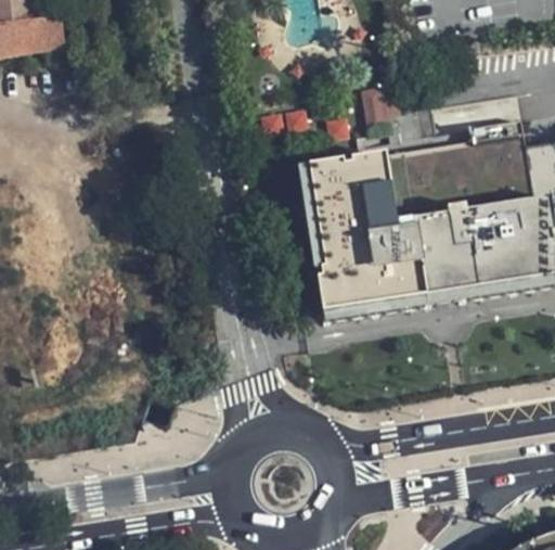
[(0,0),(0,54),(63,42),(59,15),(63,14),(60,0),(0,0)]
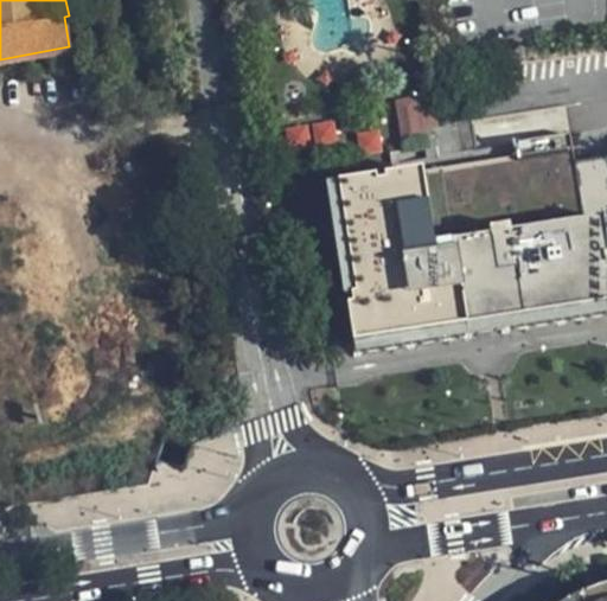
[(582,215),(573,144),(338,173),(352,286),(355,296),(344,298),(350,331),(593,299),(582,215)]
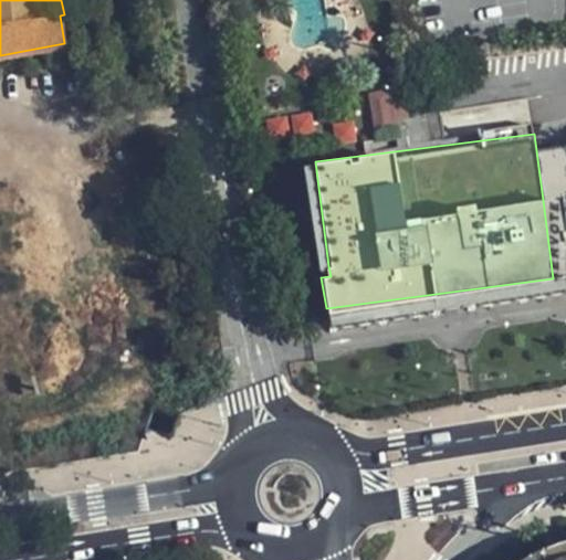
[(315,161),(304,164),(321,267),(328,266),(315,161)]
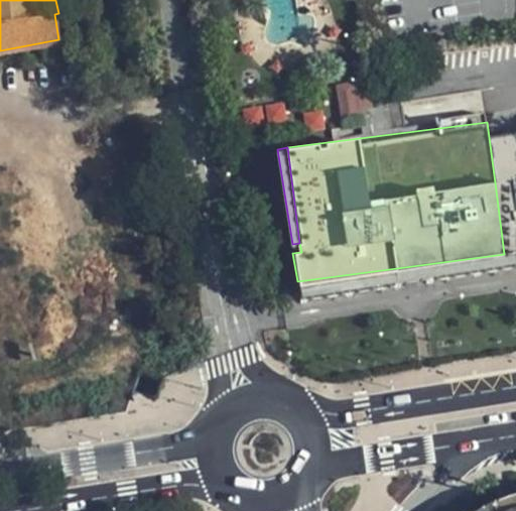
[(515,212),(512,180),(495,182),(504,254),(297,281),(298,294),(515,263),(515,223),(509,223),(509,215),(515,213),(515,212)]
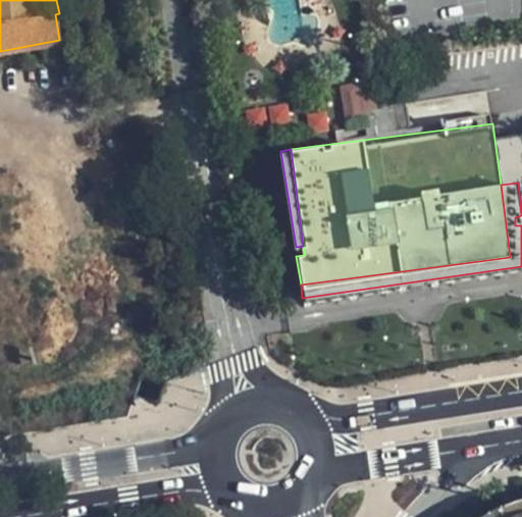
[(521,516),(521,500),(520,501),(501,508),(491,513),(484,516),(521,516)]
